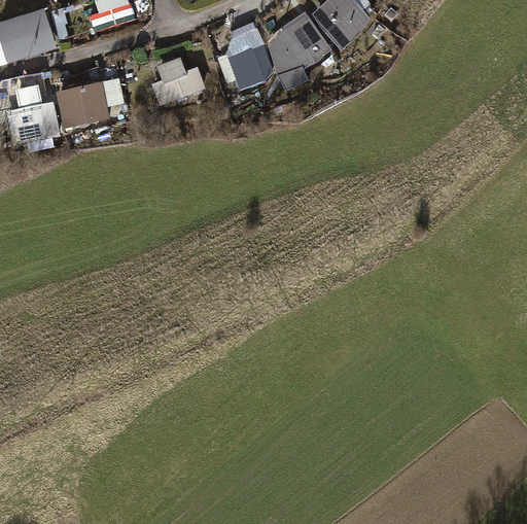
[(92,14),(96,31),(134,21),(128,0),(95,0),(98,13),(92,14)]
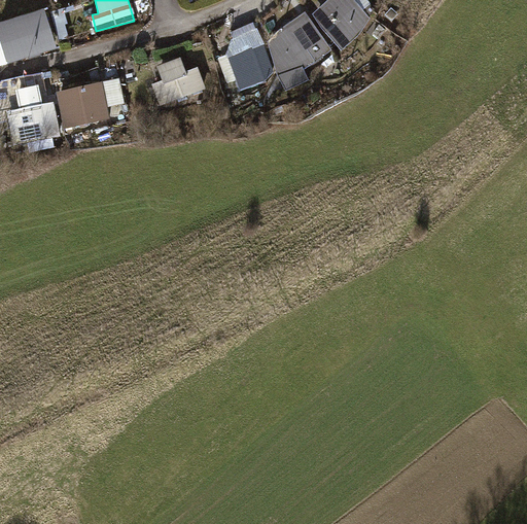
[(328,0),(312,15),(341,51),(359,37),(371,20),(352,0),(328,0)]
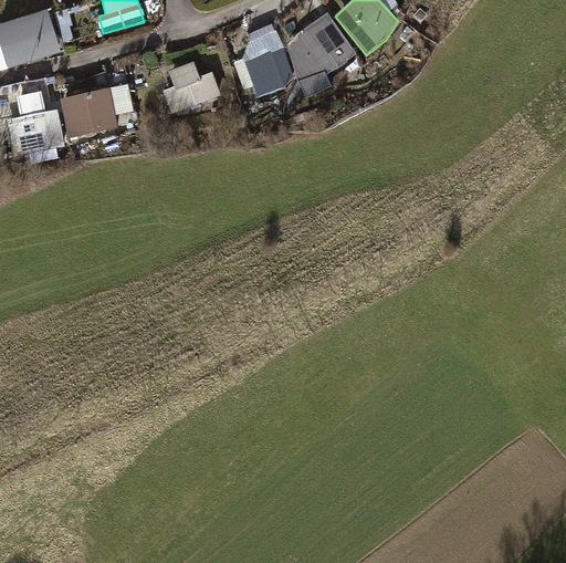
[(419,10),(413,18),(421,23),(427,17),(419,10)]
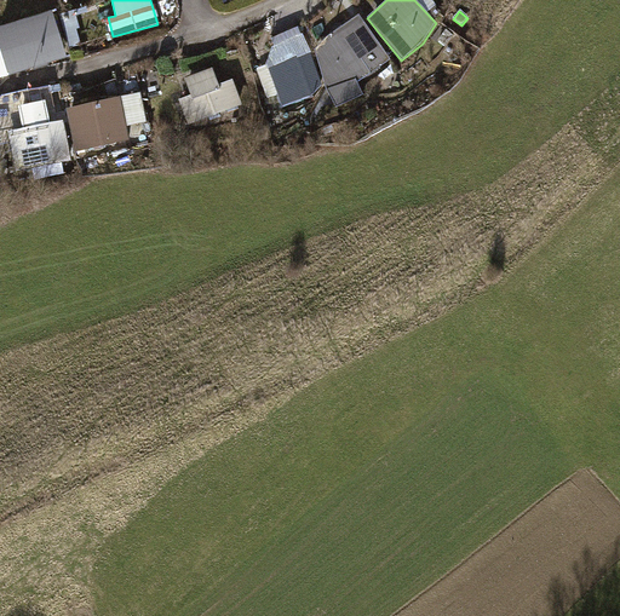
[(363,99),(359,84),(389,61),(357,17),(314,47),(336,109),(363,99)]
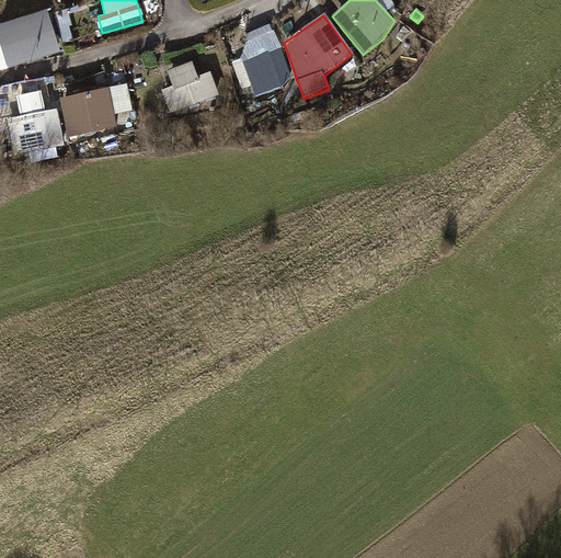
[(49,34),(0,47),(0,48),(6,66),(54,53),(49,34)]
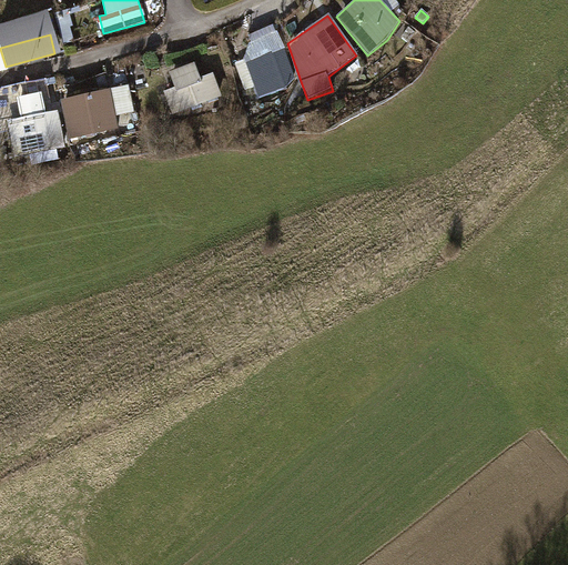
[(236,64),(252,106),(283,94),(294,79),(283,48),(236,64)]
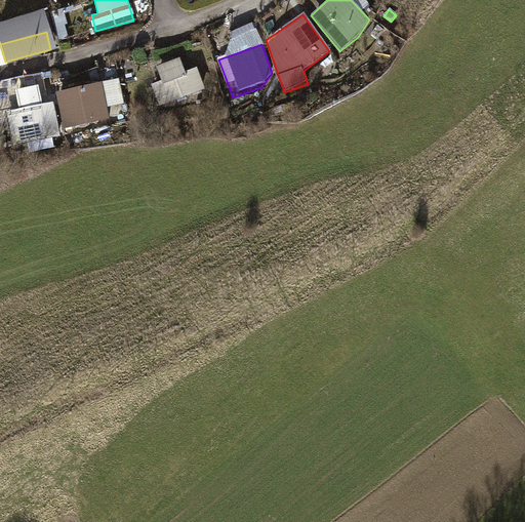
[(160,81),(150,86),(159,108),(205,89),(196,67),(183,72),(176,57),(154,67),(160,81)]
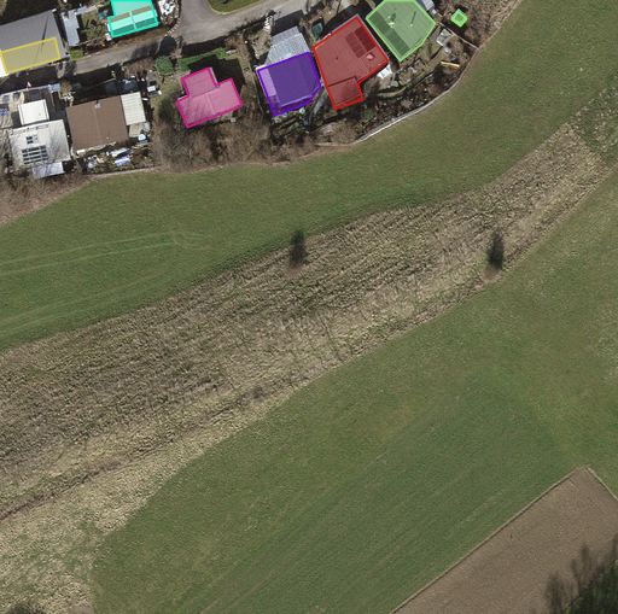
[(139,91),(65,106),(75,152),(128,140),(124,126),(146,121),(139,91)]
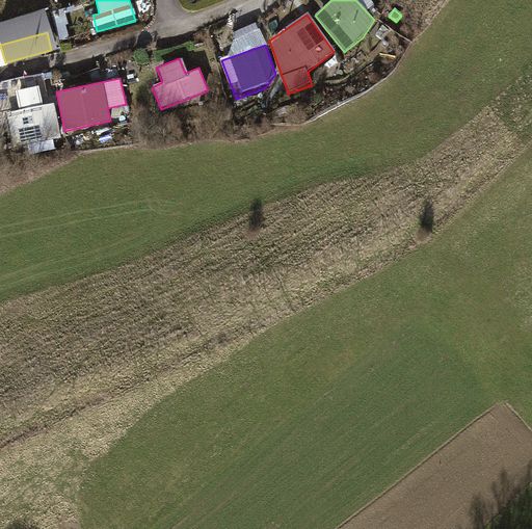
[(53,103),(5,110),(10,147),(38,141),(38,137),(58,134),(53,103)]
